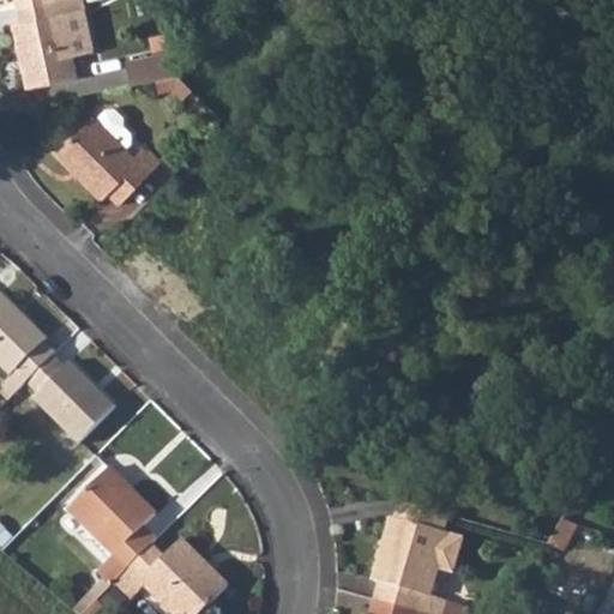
[(26,90),(78,78),(73,59),(95,54),(82,0),(59,0),(14,10),(18,25),(12,28),(26,90)]
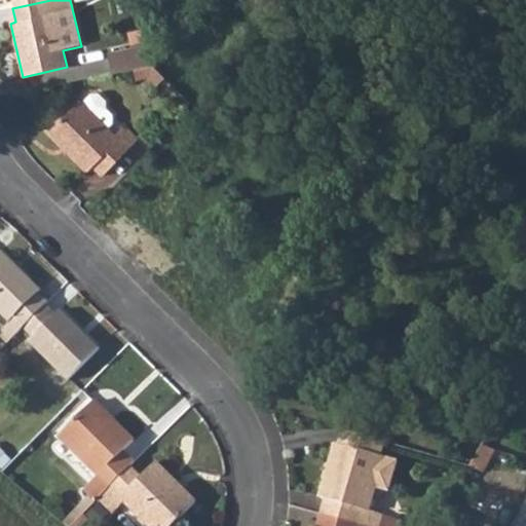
[(108,54),(113,74),(153,65),(149,47),(108,54)]
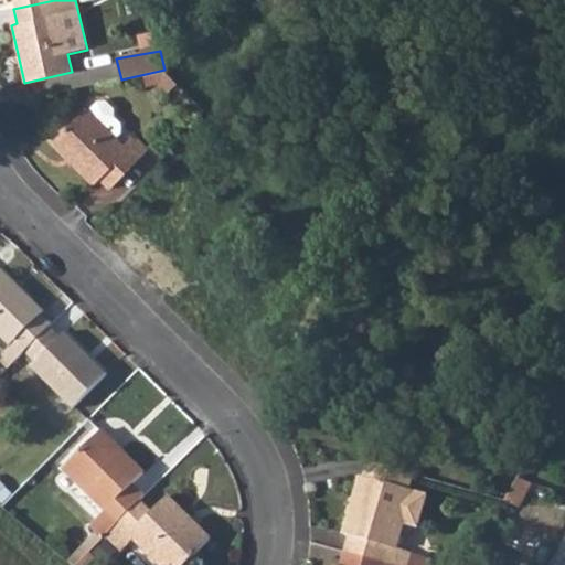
[(91,115),(117,140),(124,132),(123,126),(117,120),(116,113),(107,105),(100,105),(91,115)]
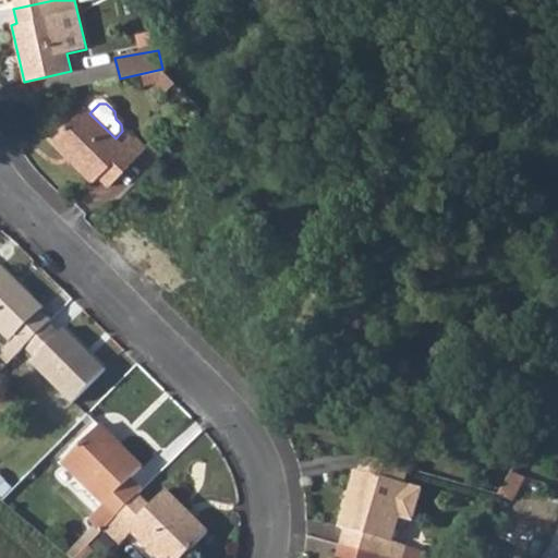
[(89,113),(84,108),(52,143),(93,181),(97,178),(108,189),(147,147),(133,134),(122,144),(116,138),(89,113)]
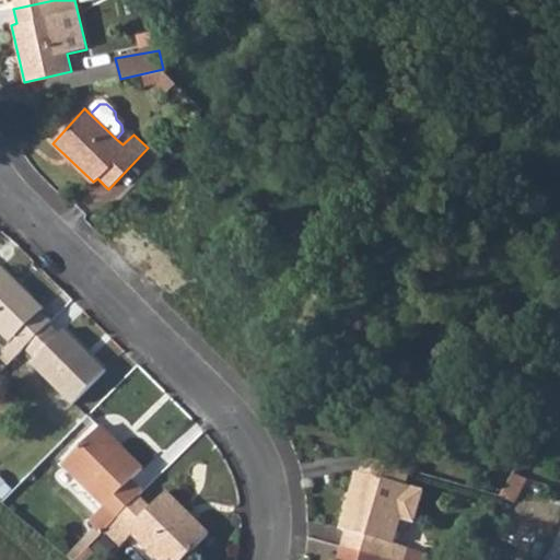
[(0,360),(7,366),(24,349),(49,324),(39,314),(44,311),(1,267),(0,267),(0,333),(11,343),(0,353),(0,360)]
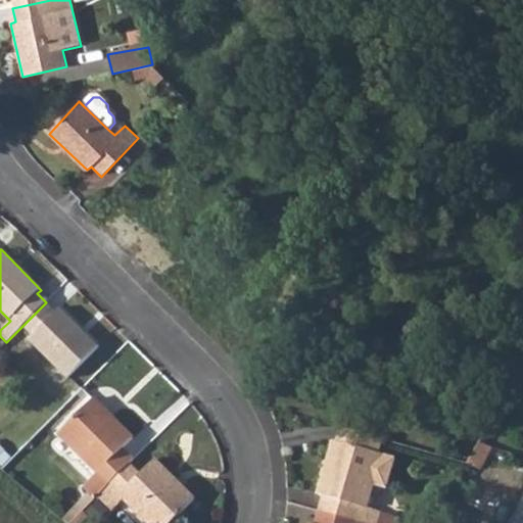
[(22,326),(32,335),(28,340),(67,379),(99,347),(59,308),(55,313),(46,302),(22,326)]
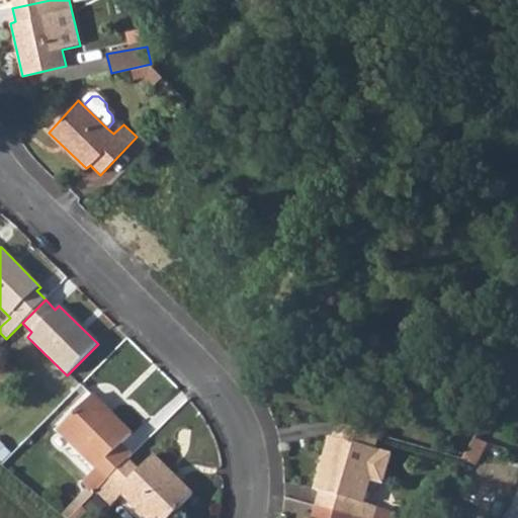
[(62,426),(76,440),(72,443),(97,468),(82,484),(93,495),(96,492),(128,458),(134,454),(122,443),(132,434),(92,396),(62,426)]
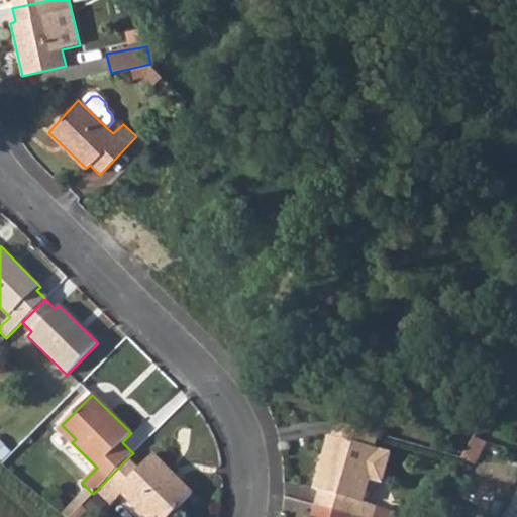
[(316,506),(354,516),(373,516),(376,506),(360,502),(367,480),(374,482),(376,476),(383,478),(390,453),(376,449),(372,448),(376,433),(338,423),(334,438),(330,437),(315,490),(320,492),(316,506)]
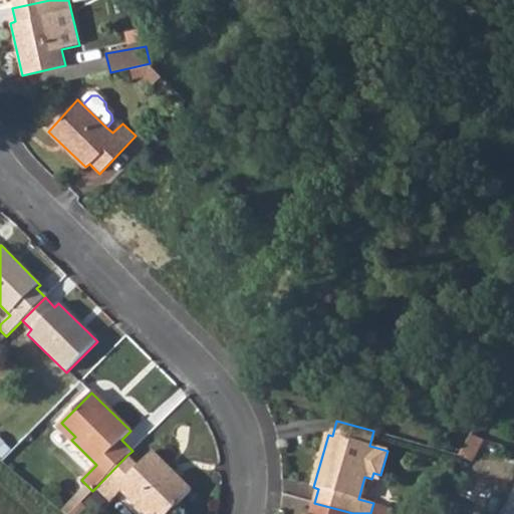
[(57,427),(71,440),(75,437),(61,423),(57,427)]
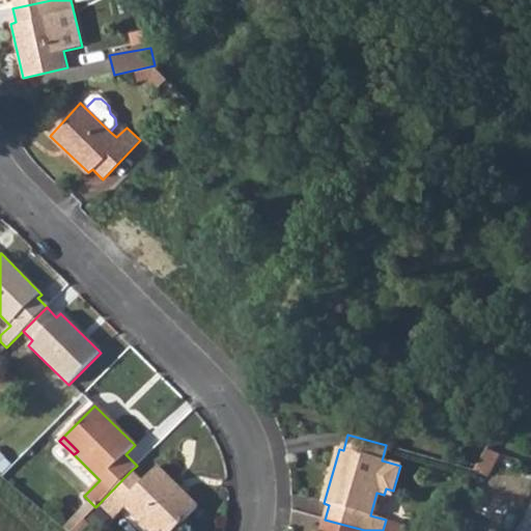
[(99,504),(114,519),(127,507),(148,528),(151,525),(158,530),(173,530),(197,507),(157,467),(142,480),(132,470),(99,504)]
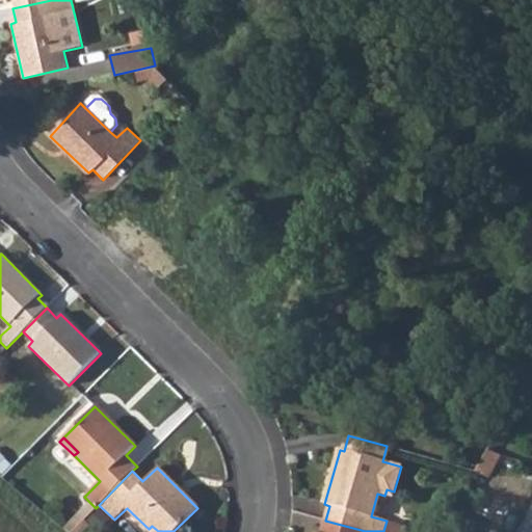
[(365,531),(325,521),(321,531),(365,531)]
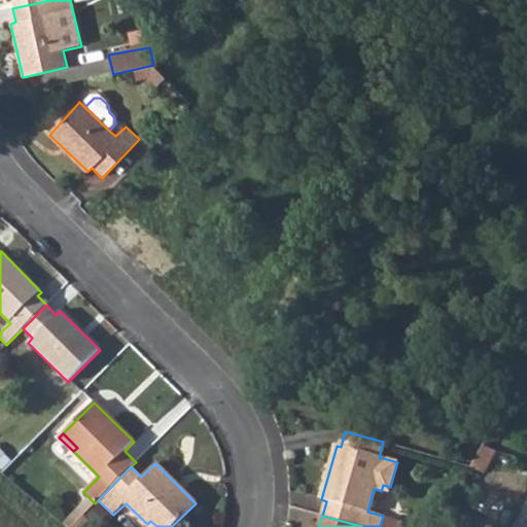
All buildings are outlined.
